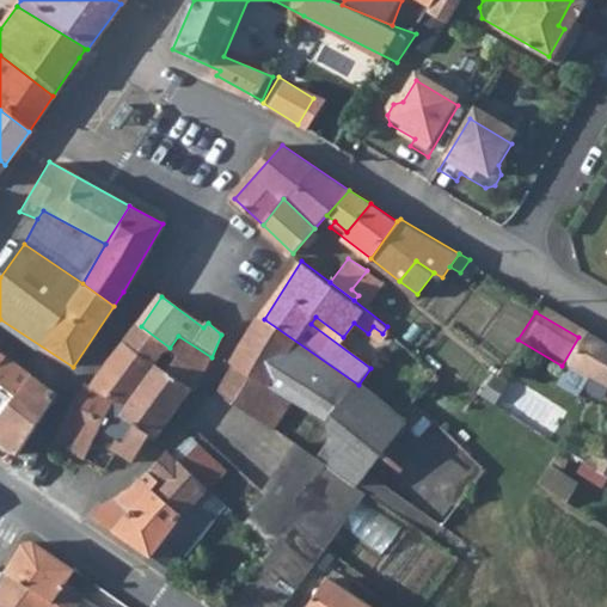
[(237,362),(239,367),(293,402),(330,427),(368,452),(349,480),(359,486),(408,420),(359,385),(264,319),(237,362)]
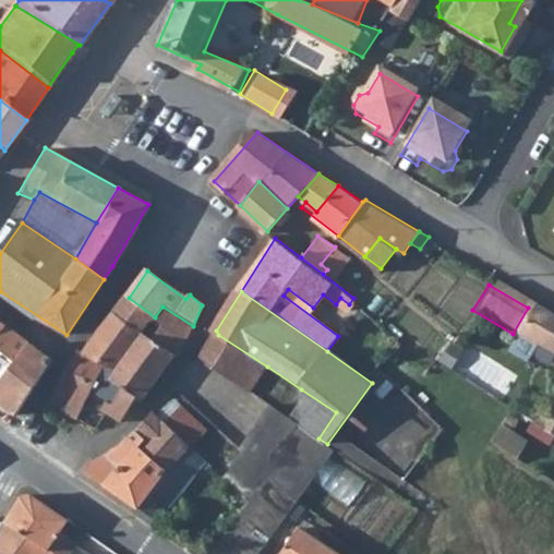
[(129,298),(116,317),(144,337),(173,358),(179,359),(193,326),(163,306),(155,317),(129,298)]
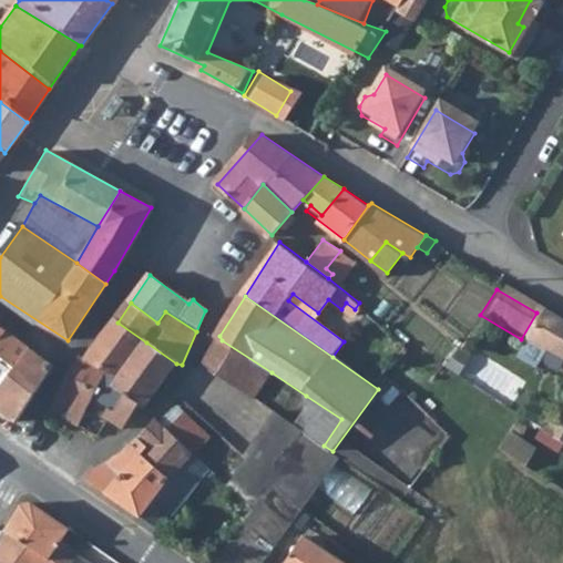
[(519,341),(521,343),(550,359),(562,368),(562,327),(536,313),(521,339),(519,341)]
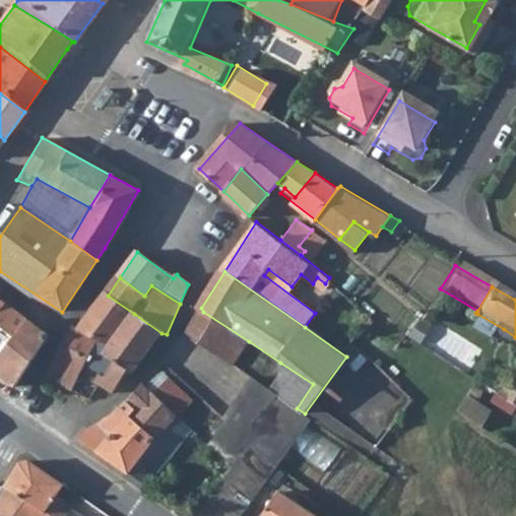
[(108,296),(81,334),(106,348),(109,345),(116,339),(134,314),(108,296)]
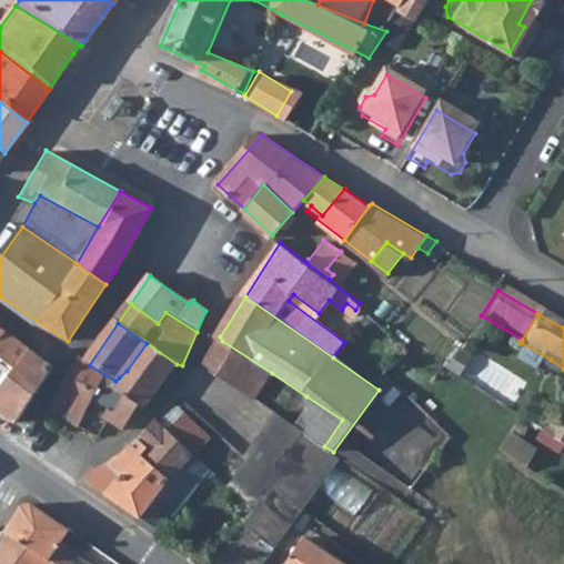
[(52,368),(6,330),(0,338),(0,365),(9,371),(0,383),(0,413),(13,425),(52,368)]
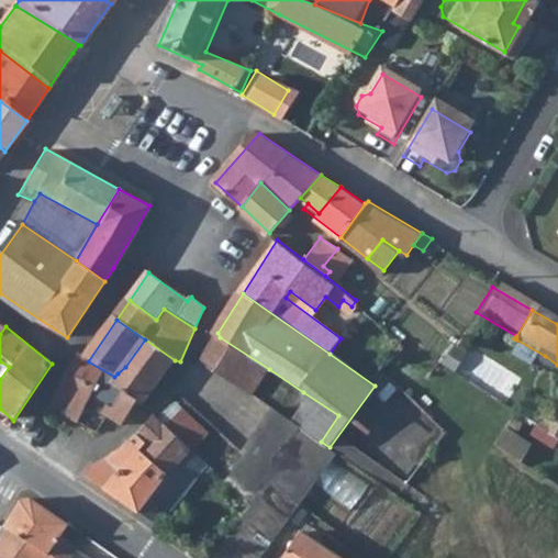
[(253,395),(269,369),(220,337),(203,360),(253,395)]
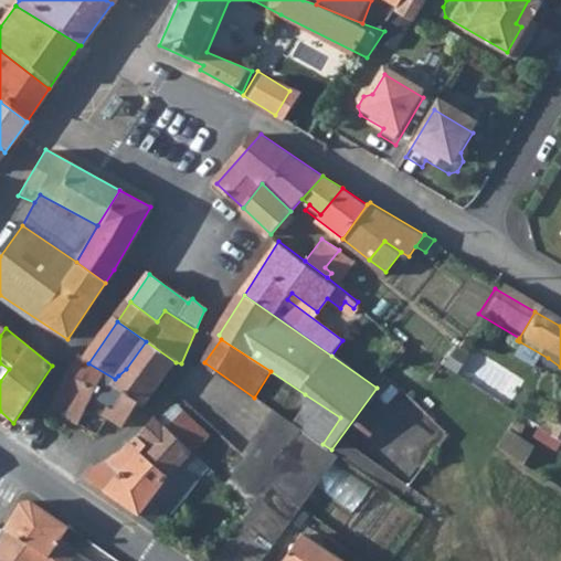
[(126,380),(119,389),(138,401),(145,405),(176,362),(146,341),(126,369),(118,376),(126,380)]
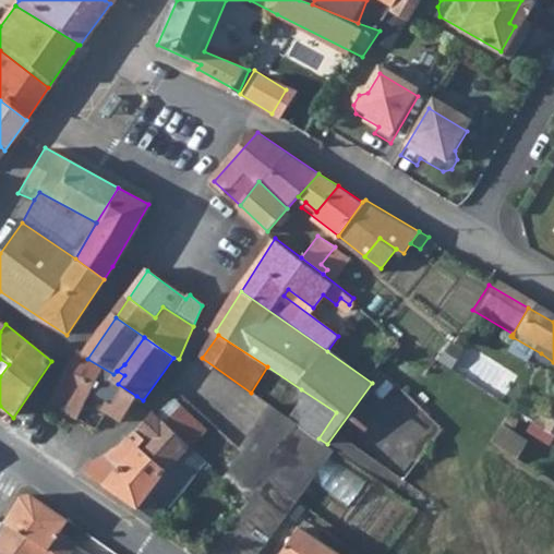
[(453,349),(437,366),(453,374),(462,356),(453,349)]
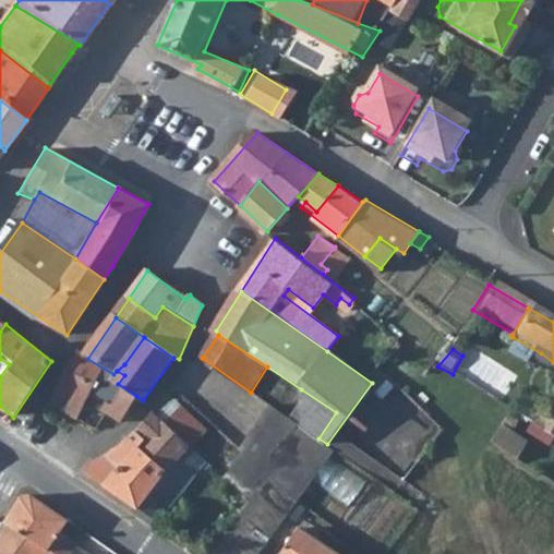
[(77,352),(61,389),(92,406),(99,394),(109,380),(113,374),(87,359),(77,352)]
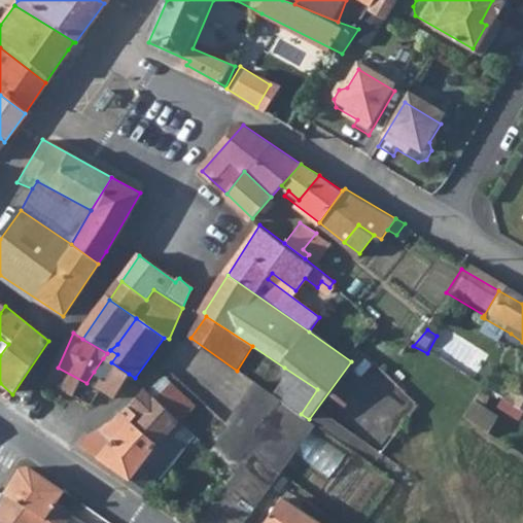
[(0,355),(8,344),(0,339),(0,355)]
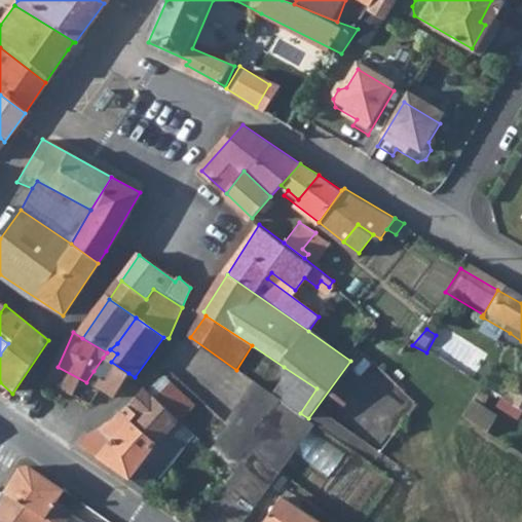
[(103,358),(111,362),(117,353),(110,349),(107,352),(103,358)]
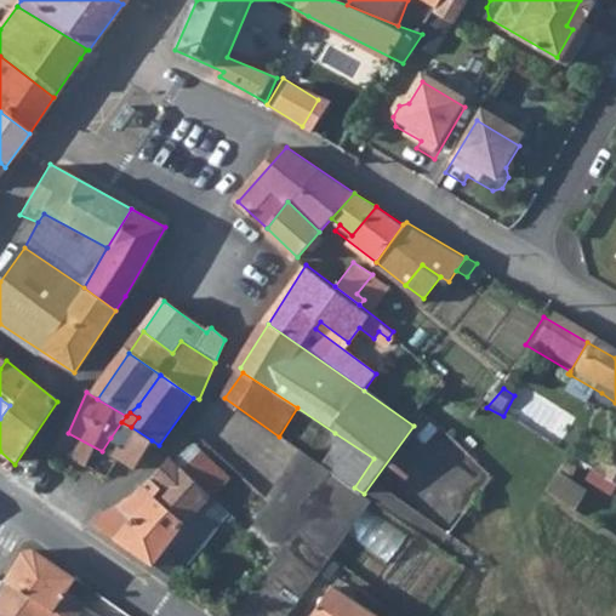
[(110,438),(120,443),(113,456),(135,468),(152,440),(131,427),(121,422),(110,438)]
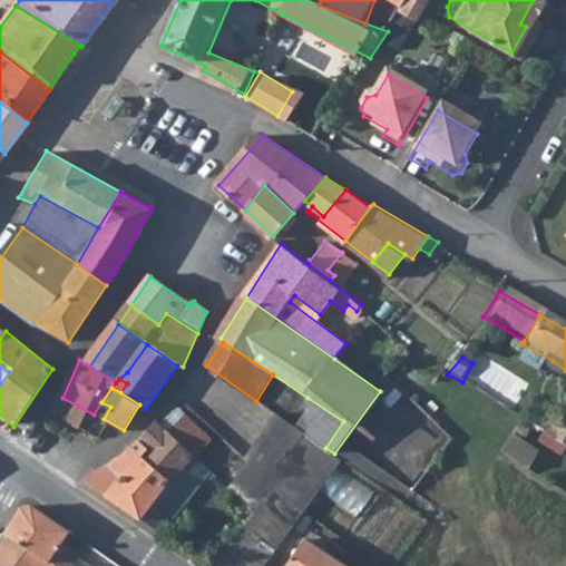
[(52,418),(80,432),(94,415),(62,398),(52,418)]
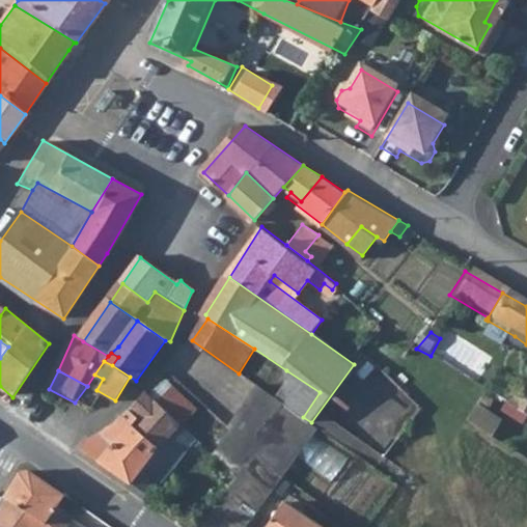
[(303,417),(320,392),(286,370),(287,387),(277,399),(303,417)]
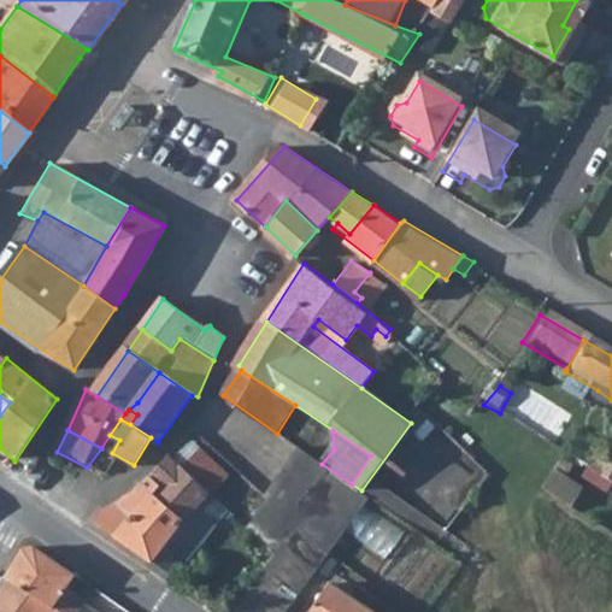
[(611,443),(611,445),(593,477),(611,489),(611,443)]
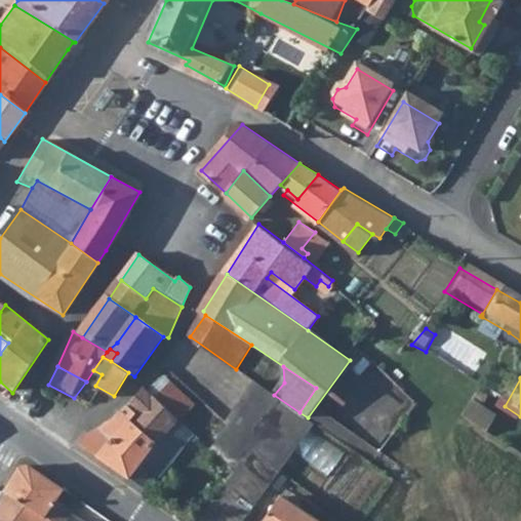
[(193,406),(170,384),(157,398),(181,421),(193,406)]
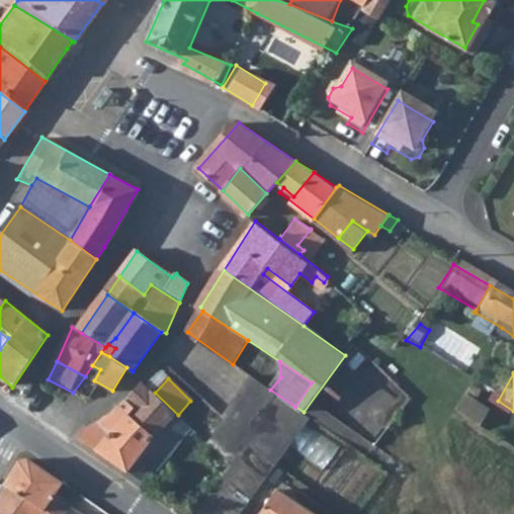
[(295,407),(270,390),(255,379),(225,419),(275,464),(313,418),(304,412),(295,407)]
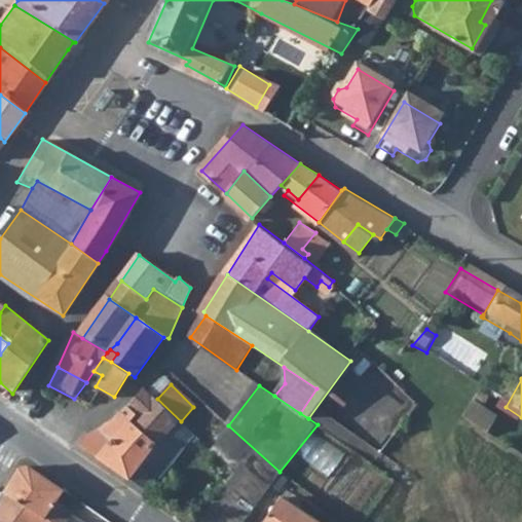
[(75,443),(148,493),(192,433),(181,421),(157,399),(145,387),(116,418),(75,443)]
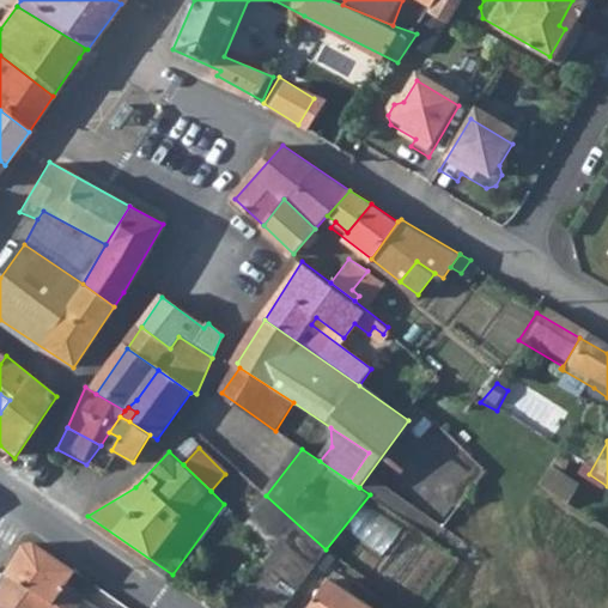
[(566,481),(539,463),(532,474),(527,481),(555,499),(566,481)]
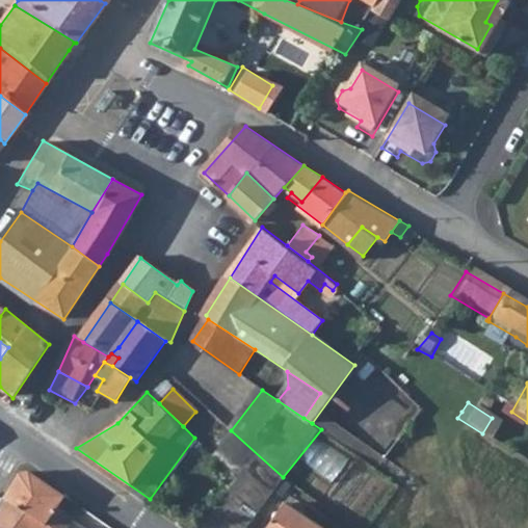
[(237,476),(230,486),(202,527),(245,527),(283,477),(231,430),(212,452),(228,468),(237,476)]
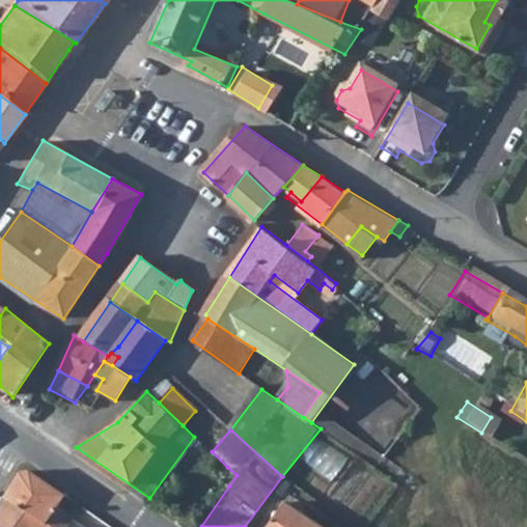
[(237,475),(227,467),(220,477),(229,486),(237,475)]
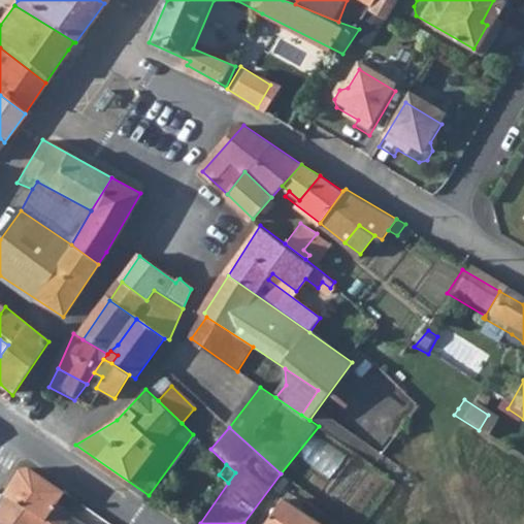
[(50,523),(45,520),(63,493),(26,467),(14,485),(5,503),(0,517),(0,523),(50,523)]
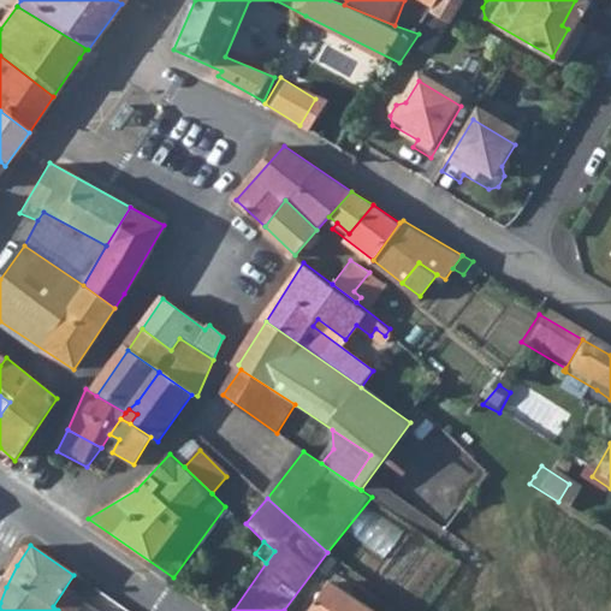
[(375,610),(328,579),(307,610),(375,610)]
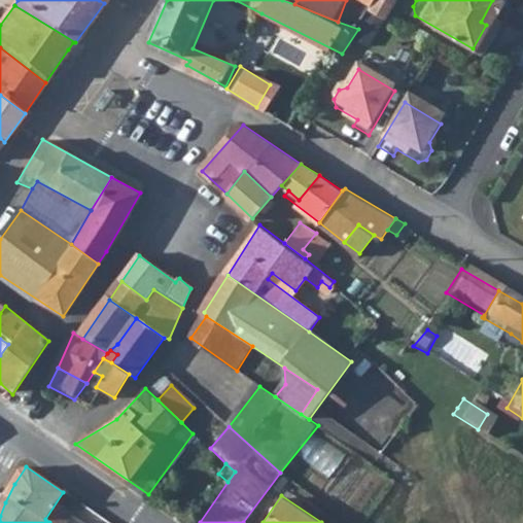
[(106,522),(79,503),(71,518),(78,522),(106,522)]
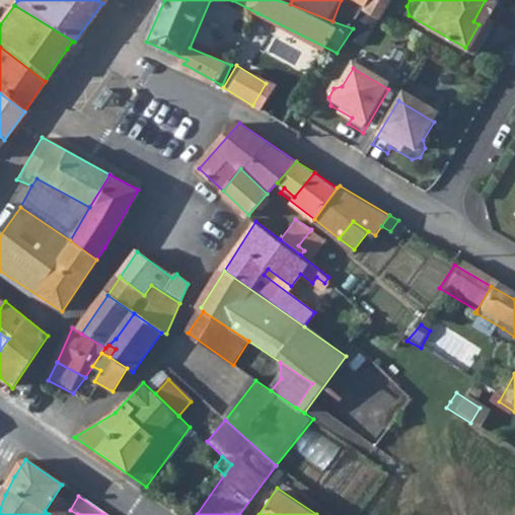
[(59,503),(52,514),(67,514),(70,510),(59,503)]
